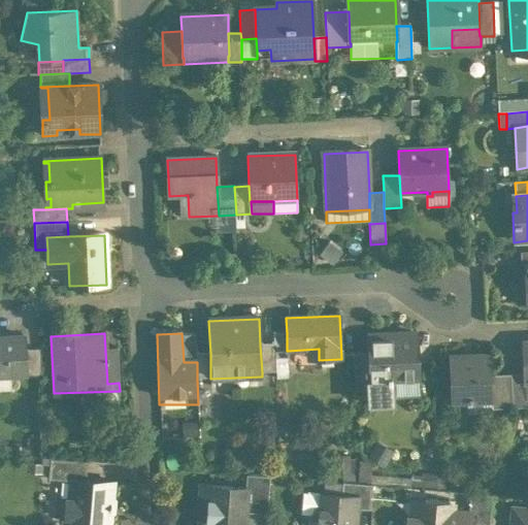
[(287,333),(273,333),(274,343),(274,359),(275,359),(288,358),(288,351),(287,351),(287,333)]
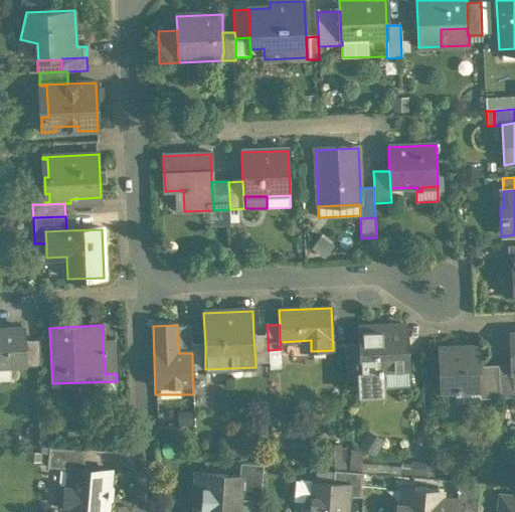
[(408,327),(358,329),(358,345),(359,373),(361,373),(409,371),(408,327)]
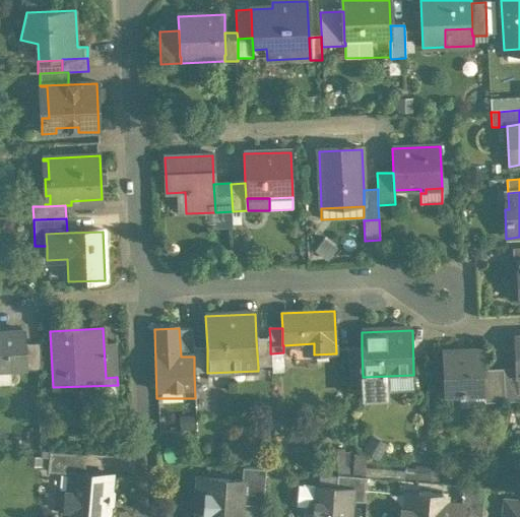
[(24,331),(0,332),(0,370),(11,370),(25,370),(24,344),(24,331)]
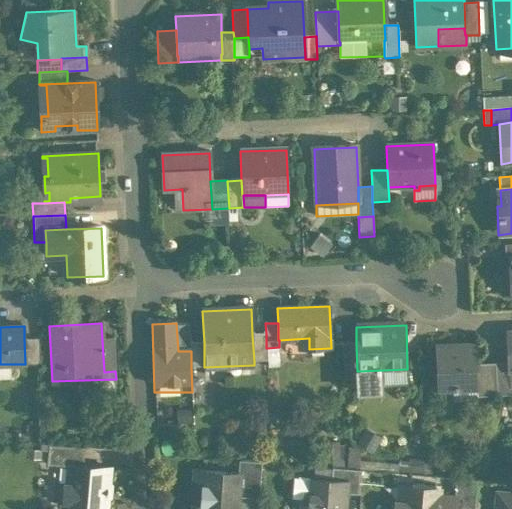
[(266,333),(252,334),(254,361),(268,360),(267,348),(266,348),(266,333)]
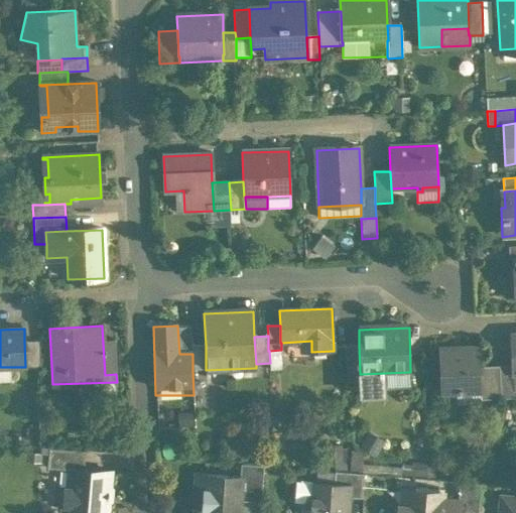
[(38,341),(24,342),(25,367),(39,366),(38,341)]
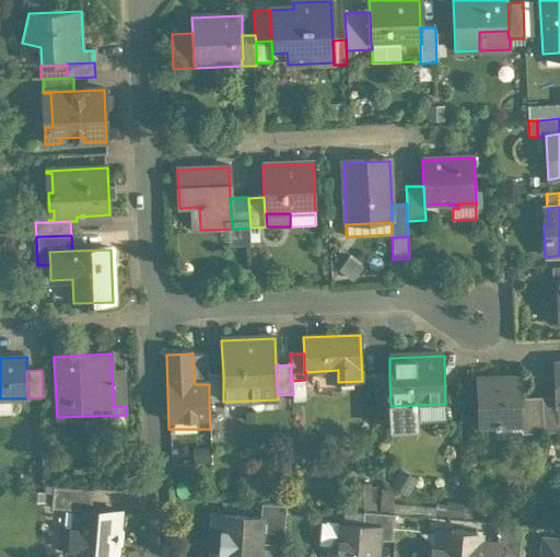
[(125,371),(112,372),(114,407),(126,406),(125,371)]
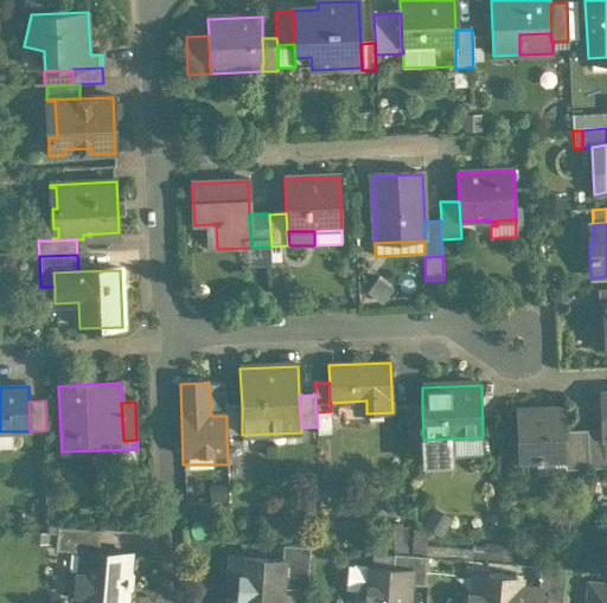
[(242,405),(225,406),(227,416),(227,435),(242,434),(242,405)]
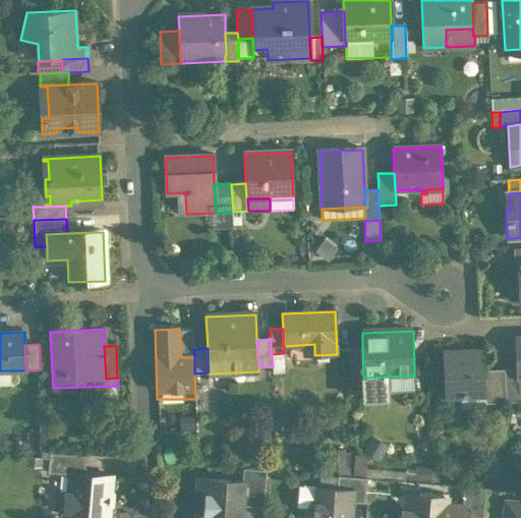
[(362,349),(348,350),(350,389),(365,389),(365,378),(363,378),(362,349)]
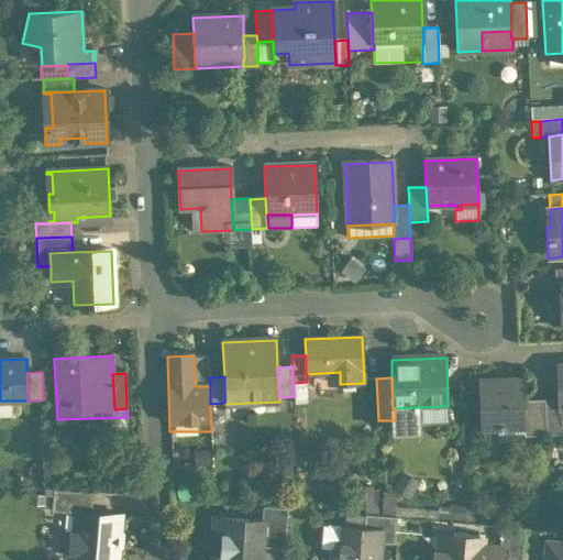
[(523,381),(478,383),(481,430),(523,429),(526,428),(525,401),(523,381)]
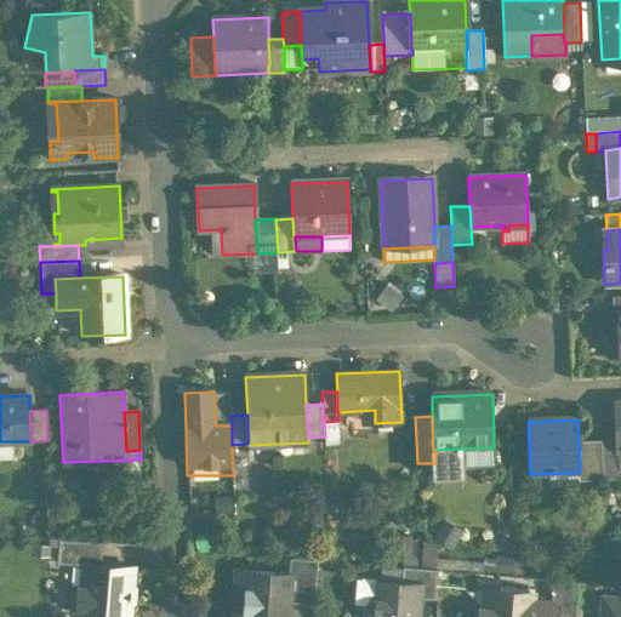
[(617,440),(600,441),(602,480),(620,480),(620,449),(617,449),(617,440)]
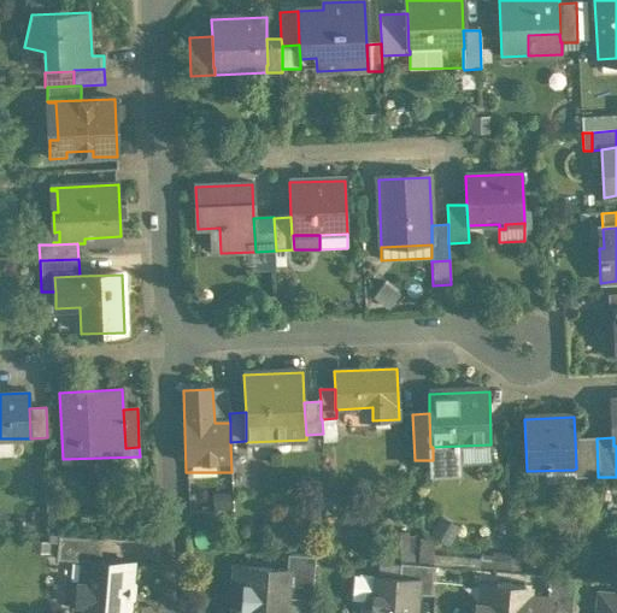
[(0,458),(13,458),(13,438),(0,438),(0,458)]
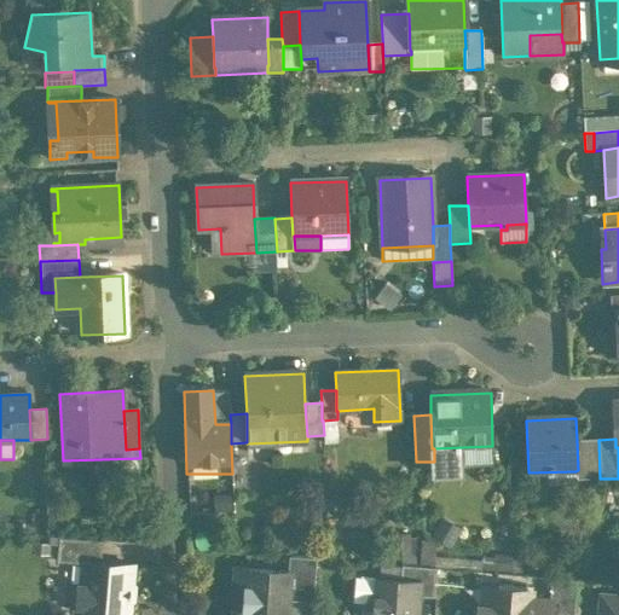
[(599,440),(577,440),(578,470),(576,471),(576,480),(600,479),(599,440)]
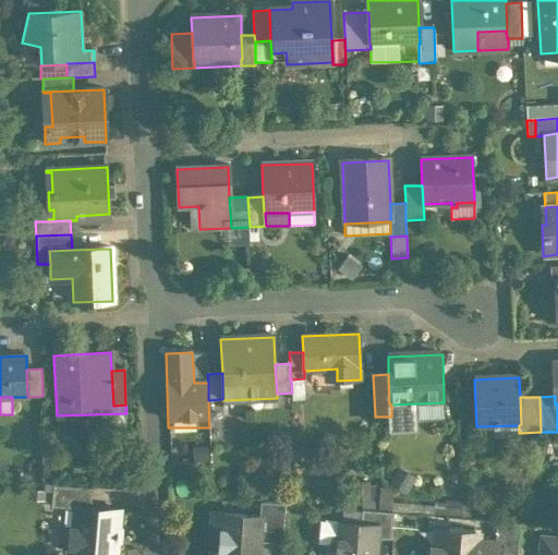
[(91,489),(53,485),(52,506),(75,508),(75,507),(89,508),(91,489)]
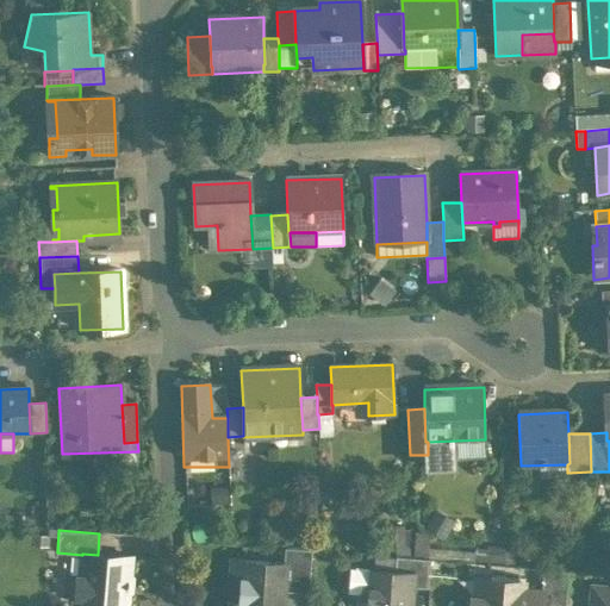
[(311,551),(285,550),(284,566),(285,567),(284,592),(307,594),(311,551)]
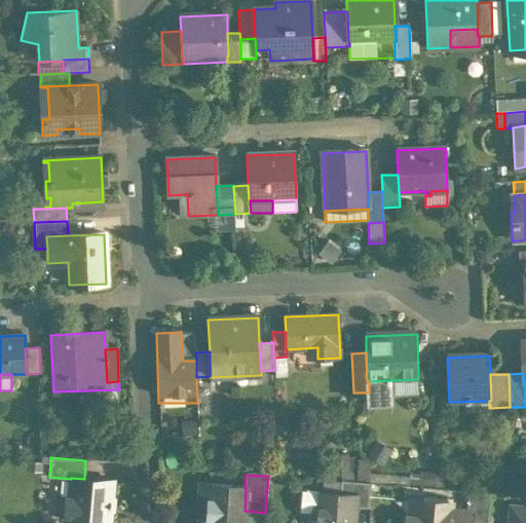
[(84,479),(71,478),(71,479),(70,499),(65,499),(59,503),(59,511),(63,516),(68,517),(68,522),(109,522),(112,481),(84,479)]
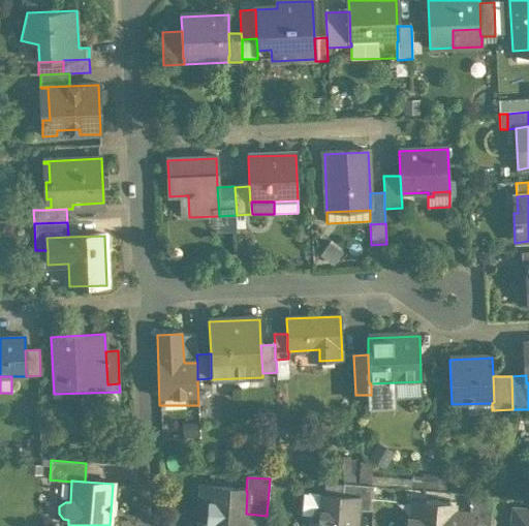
[(325,484),(324,495),(342,497),(343,486),(325,484)]
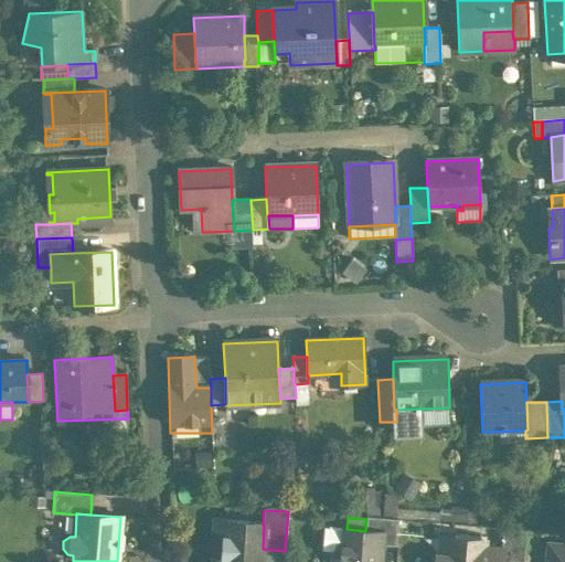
[(398,521),(366,518),(366,519),(365,531),(382,532),(381,545),(396,547),(398,521)]
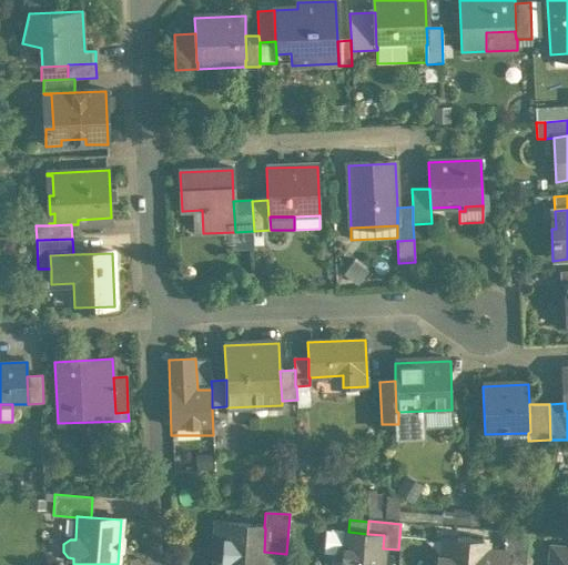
[(264,527),(217,524),(215,547),(219,547),(223,554),(222,564),(262,564),(264,552),(265,528),(264,527)]
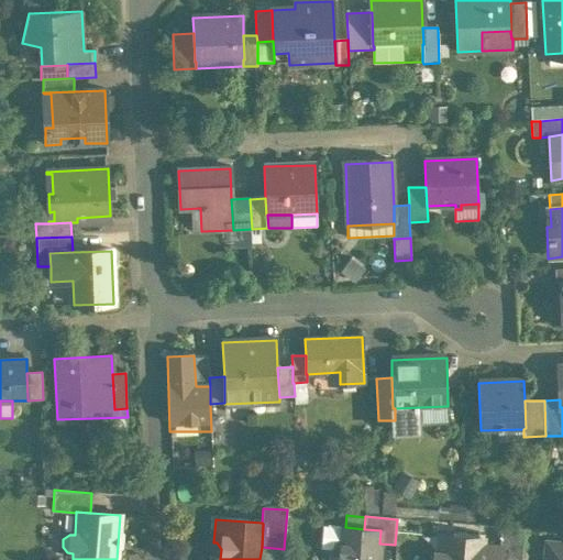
[(345,527),(329,526),(328,527),(322,527),(321,548),(333,549),(332,559),(377,559),(379,544),(381,530),(364,529),(345,527)]
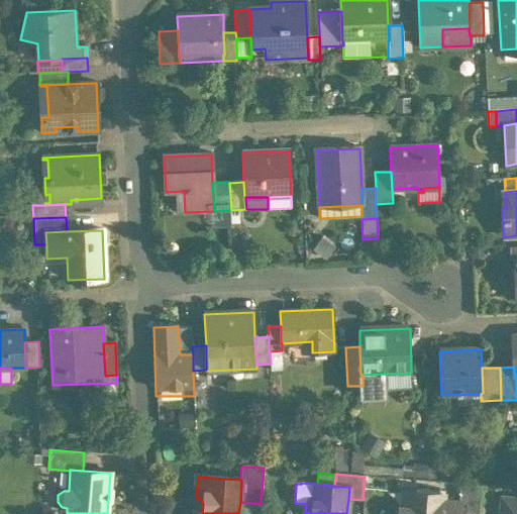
[(479,513),(482,487),(460,485),(458,502),(459,502),(458,513),(479,513)]
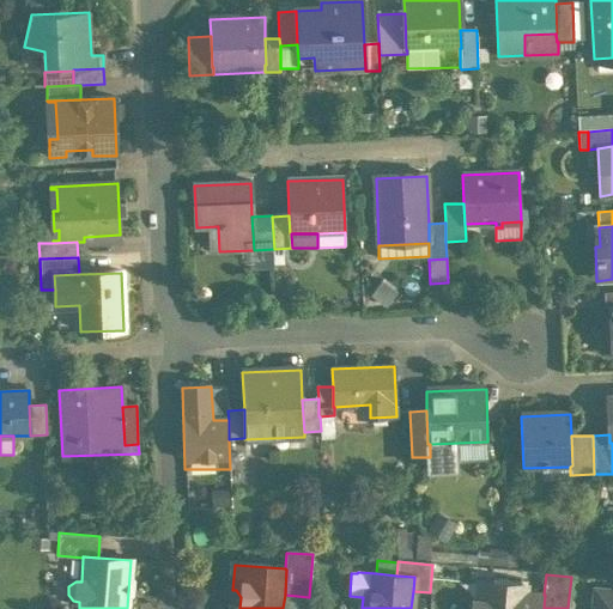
[(527,586),(489,584),(486,603),(474,602),(473,608),(544,608),(545,595),(544,595),(526,594),(527,586)]
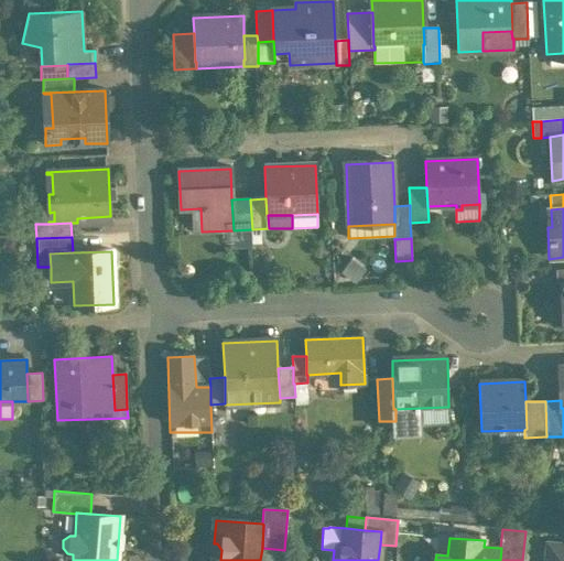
[(563,560),(563,547),(549,546),(546,560),(563,560)]
